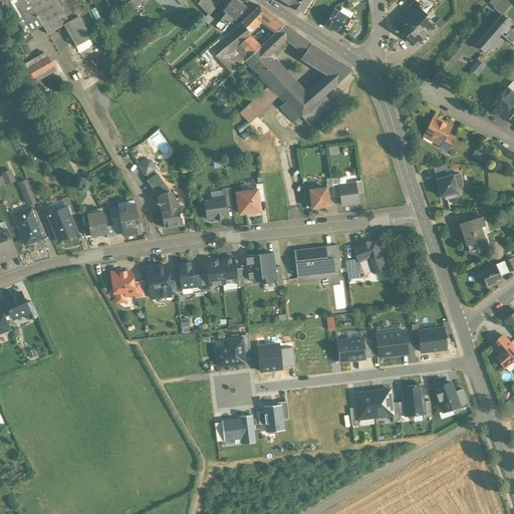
[(0,0),(3,4),(9,0),(14,0),(28,23),(37,18),(42,27),(47,35),(48,34),(29,0),(0,0)]
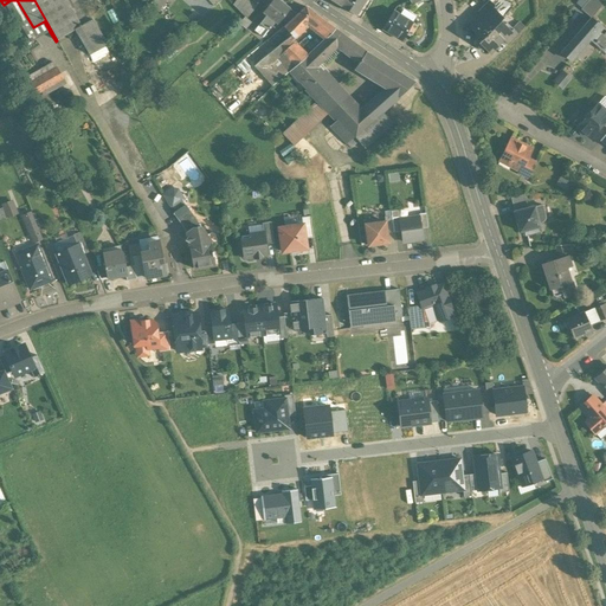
[(33,27),(17,0),(11,0),(4,5),(31,43),(50,32),(44,21),(33,27)]
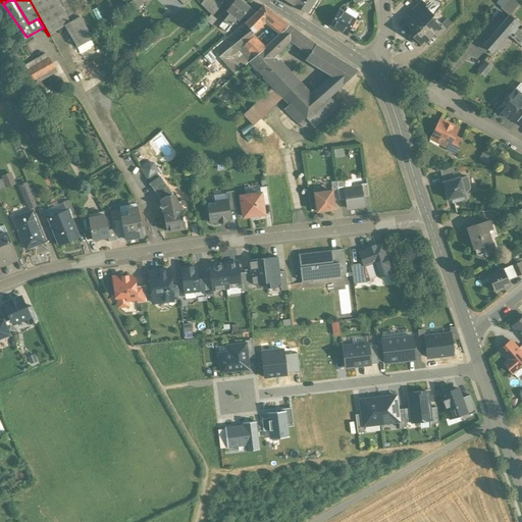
[(93,40),(68,0),(30,0),(49,35),(64,27),(86,62),(88,60),(101,53),(93,39),(93,40)]
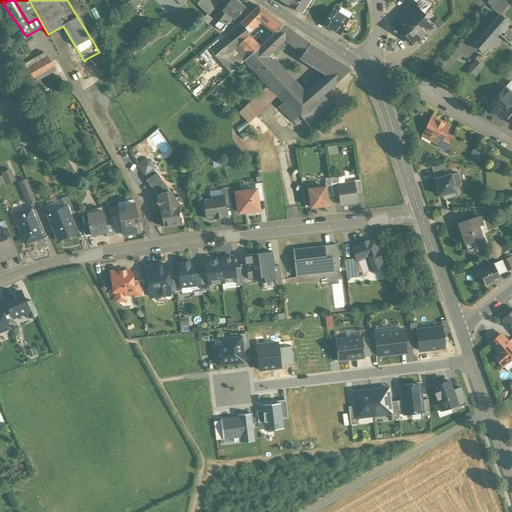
[(245,6),(236,0),(229,0),(221,9),(226,13),(232,18),(234,20),(238,15),(244,7),(245,6)]
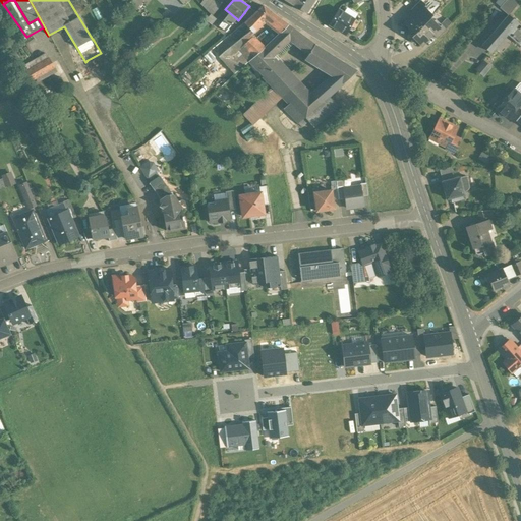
[(296,0),(293,6),(305,13),(313,0),(296,0)]
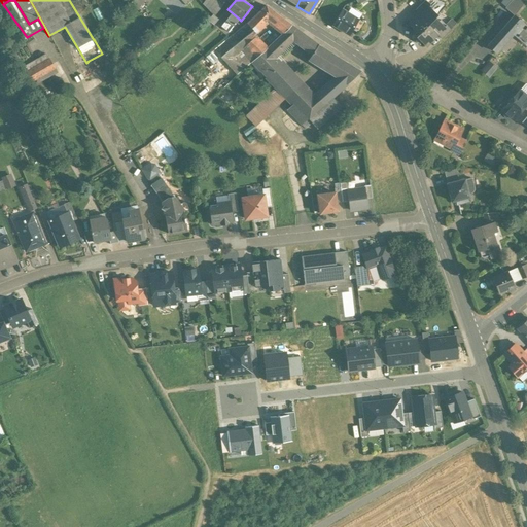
[(526,0),(513,0),(506,8),(513,13),(520,4),(523,6),(526,1),(526,0)]
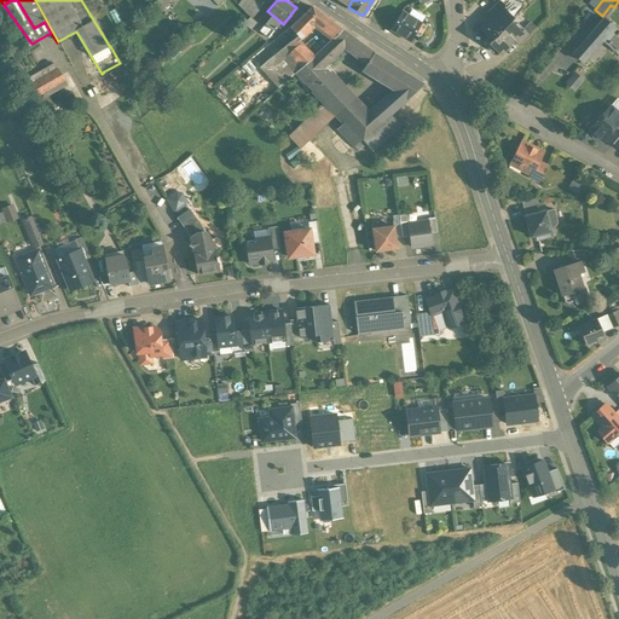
[(498,1),(487,12),(492,18),(501,10),(502,10),(504,7),(498,1)]
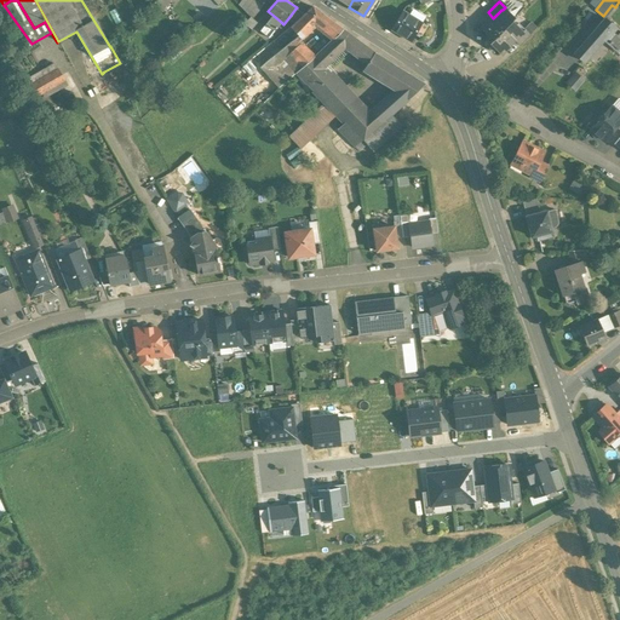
[(313,7),(290,27),(302,39),(314,27),(326,35),(336,24),(313,7)]
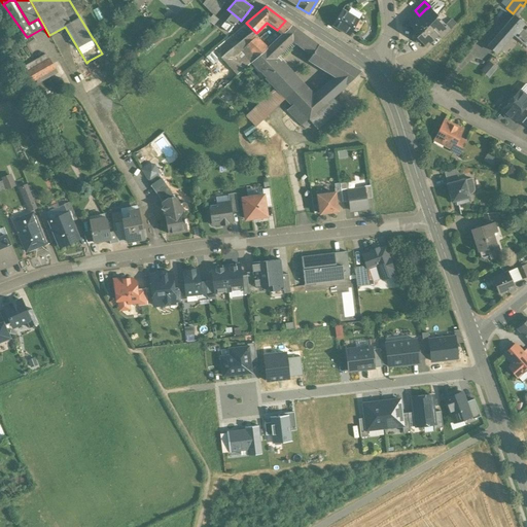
[(257,12),(251,7),(245,15),(249,20),(257,12)]
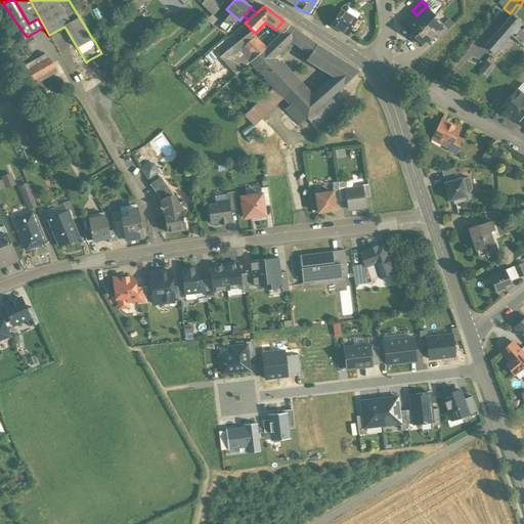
[(417,15),(407,25),(411,29),(410,31),(410,32),(411,32),(412,33),(413,33),(415,33),(416,33),(417,34),(432,19),(434,17),(425,8),(424,8),(417,15)]
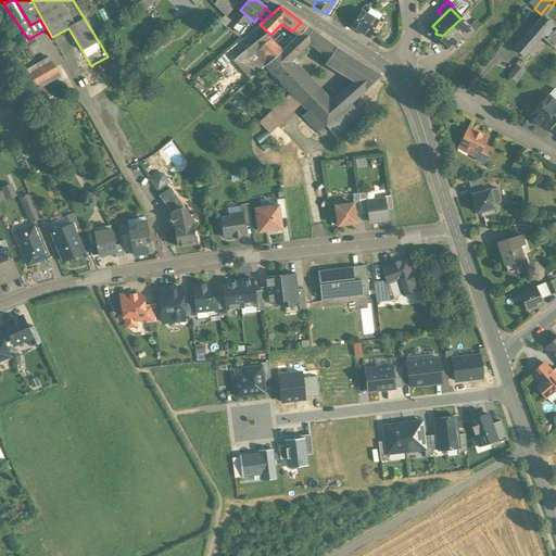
[(382,24),(361,11),(351,27),(368,38),(373,30),(377,33),(382,24)]
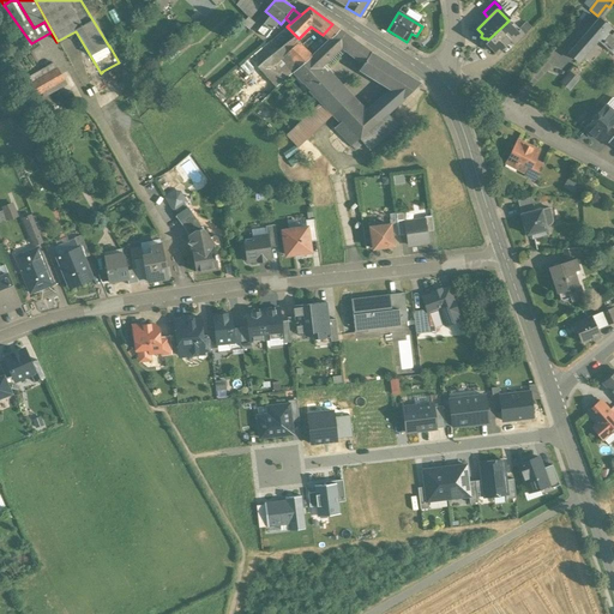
[(271,16),(266,23),(264,22),(257,30),(266,37),(278,22),(271,16)]
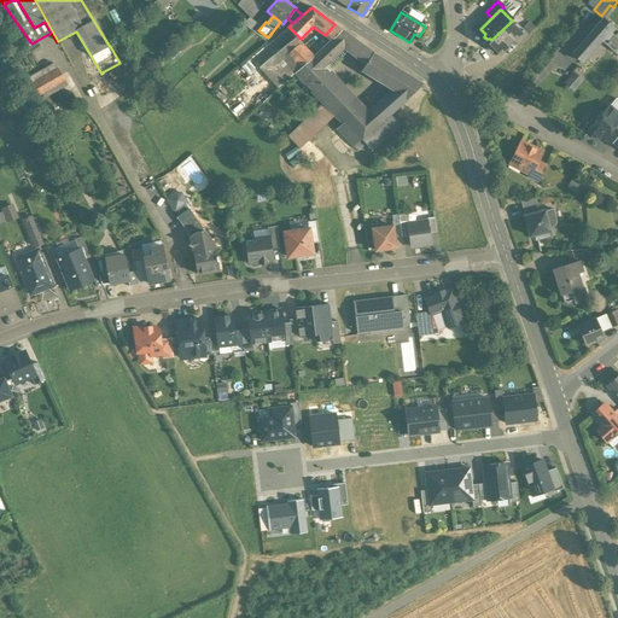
[(599,27),(588,40),(587,40),(575,54),(583,62),(604,38),(608,41),(608,45),(617,51),(617,48),(617,33),(616,31),(617,30),(602,19),(598,25),(599,27)]
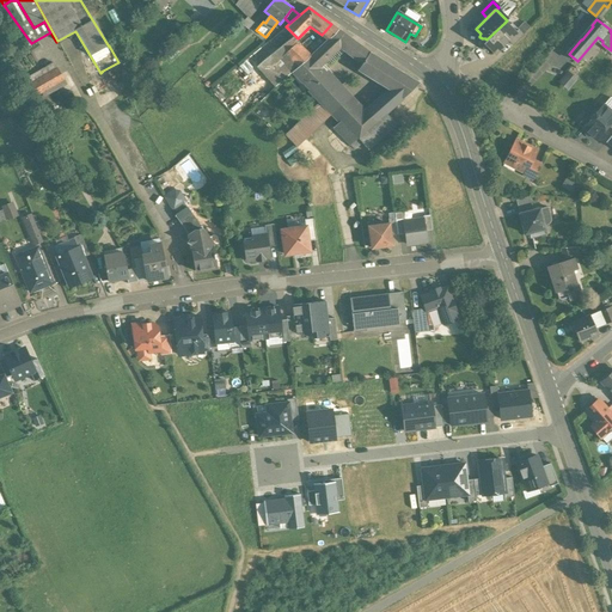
[(487,40),(484,43),(495,54),(508,41),(515,34),(505,23),(487,40)]
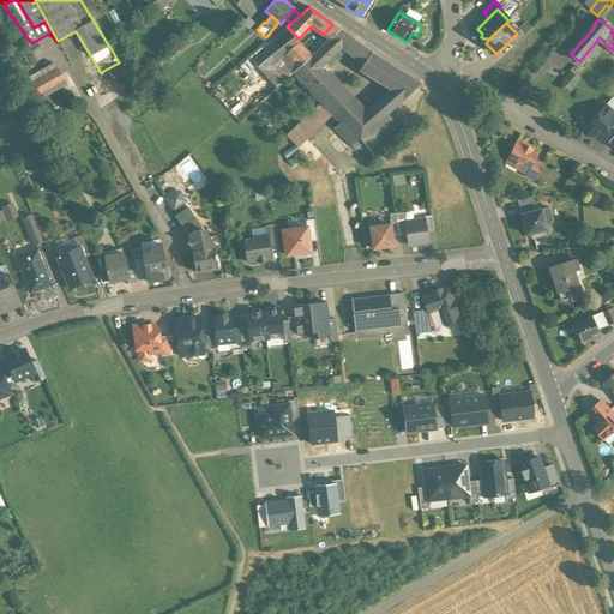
[(339,30),(332,24),(323,35),(330,40),(339,30)]
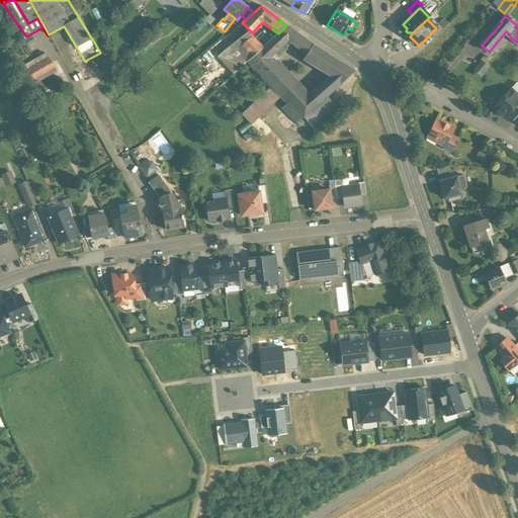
[(278,33),(266,46),(263,48),(262,49),(263,49),(271,57),(288,40),(292,44),(299,35),(286,25),(278,33)]
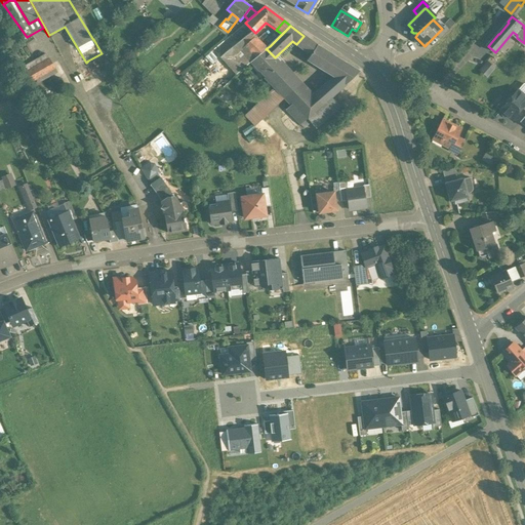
[(442,29),(436,35),(440,39),(449,31),(444,26),(442,29)]
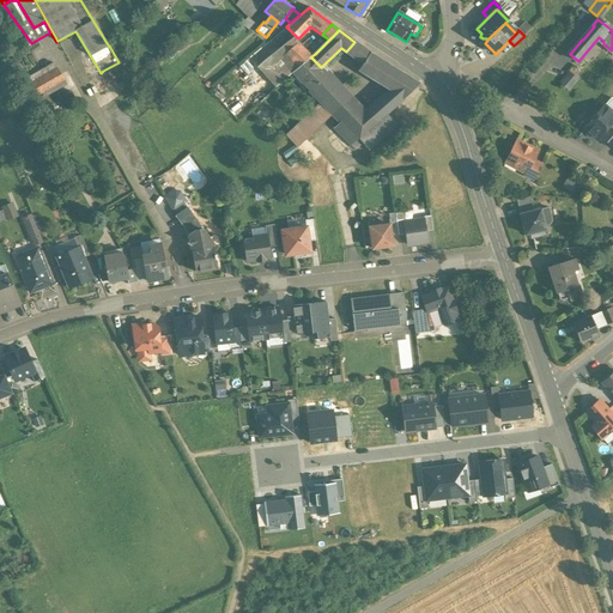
[(297,42),(279,59),(279,60),(271,67),(265,73),(272,82),(279,74),(284,79),(290,74),(292,72),(297,68),(298,68),(311,58),(310,58),(311,56),(297,42)]
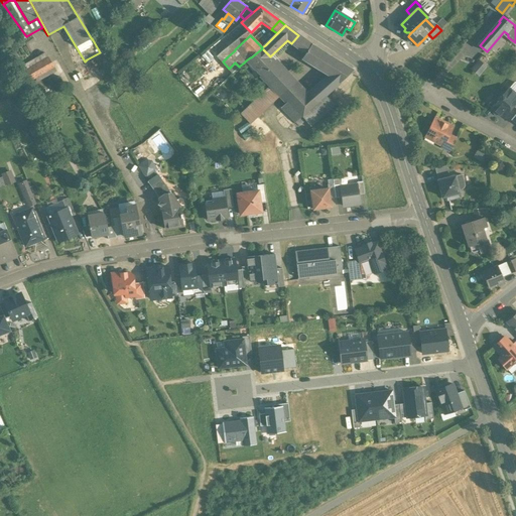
[(304,39),(298,35),(291,43),(297,47),(304,39)]
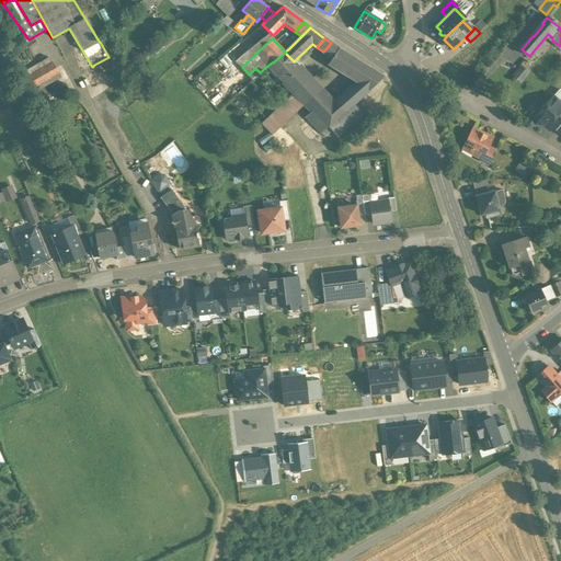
[(294,61),(285,53),(273,63),(272,63),(267,66),(277,77),(294,94),(312,113),(306,119),(325,138),(332,132),(338,138),(363,114),(354,104),(369,90),(381,79),(384,77),(339,49),(331,43),(323,52),(333,58),(329,65),(357,82),(333,105),(309,80),(309,79),(294,61)]
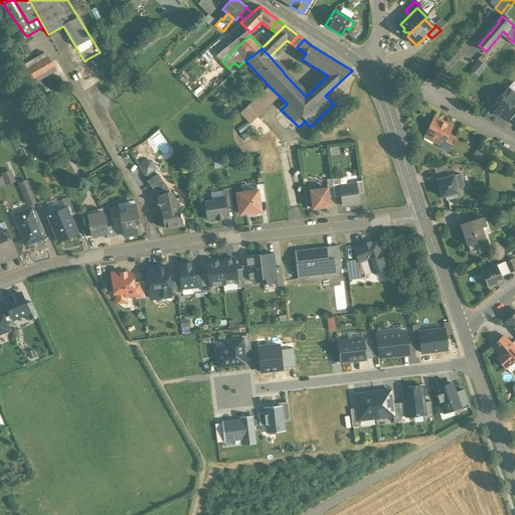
[(44,54),(20,68),(28,82),(53,68),(47,58),(47,59),(44,54)]
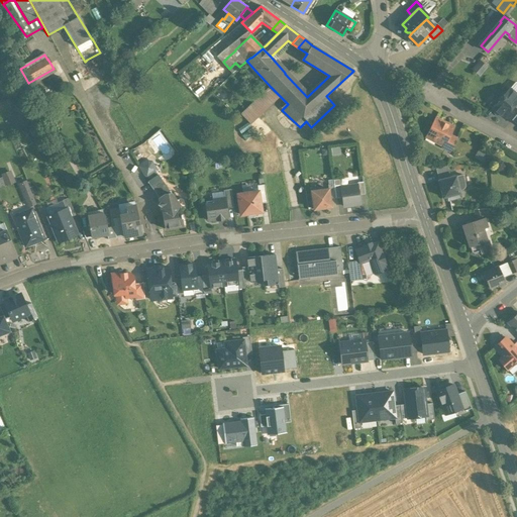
[(472,71),(479,76),(487,67),(480,62),(472,71)]
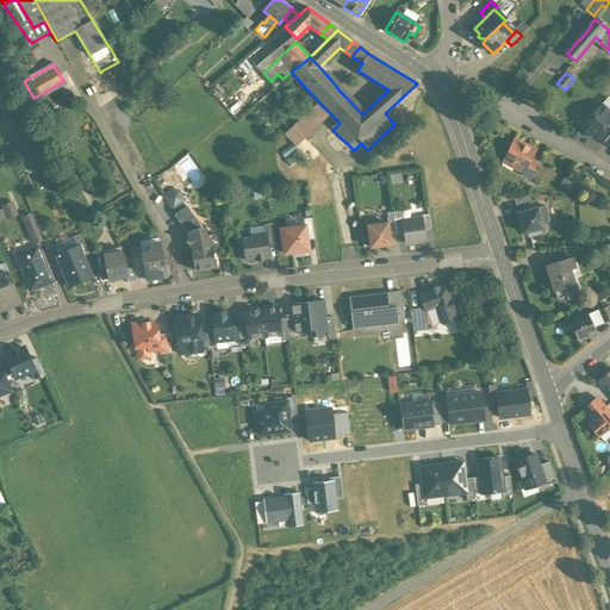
[(76,104),(70,93),(57,100),(64,112),(76,104)]
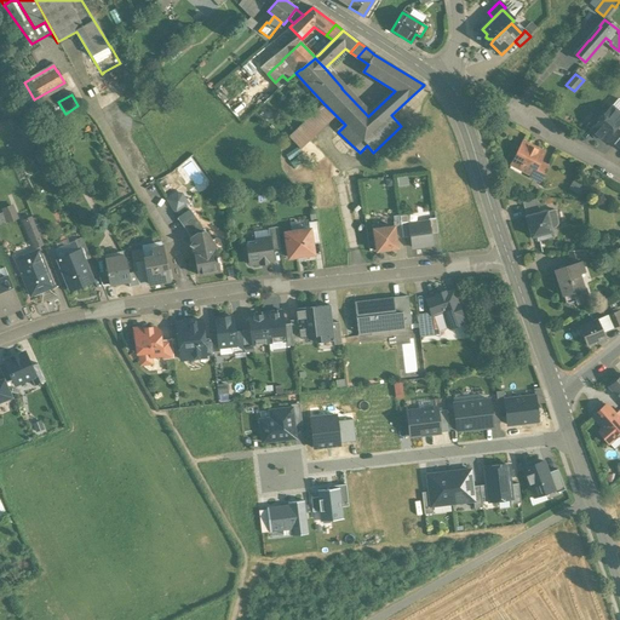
[(323,105),(288,139),(299,151),(310,142),(334,118),(323,105)]
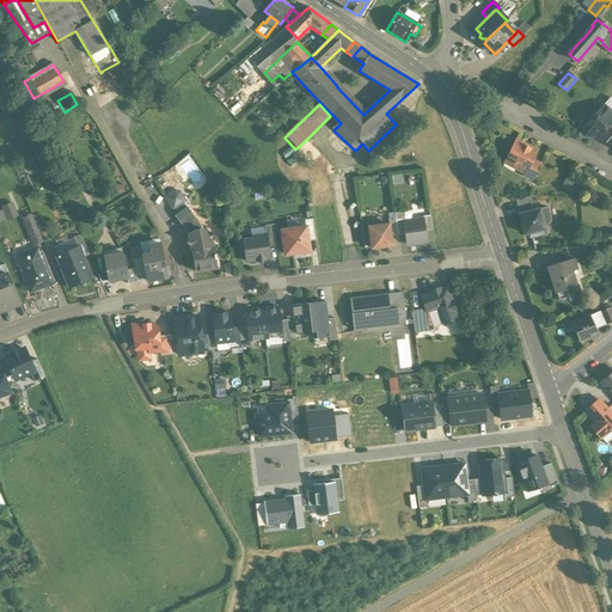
[(611,112),(604,105),(583,129),(595,139),(607,126),(611,120),(611,112)]
